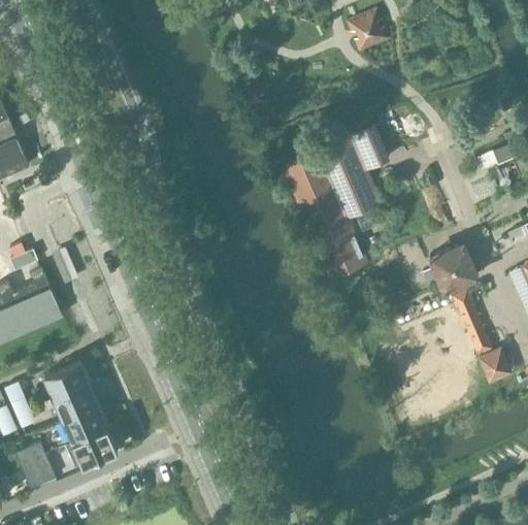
[(347,22),(352,33),(356,32),(359,38),(354,40),(359,52),(389,39),(385,28),(380,30),(376,23),(382,21),(376,9),(347,22)]
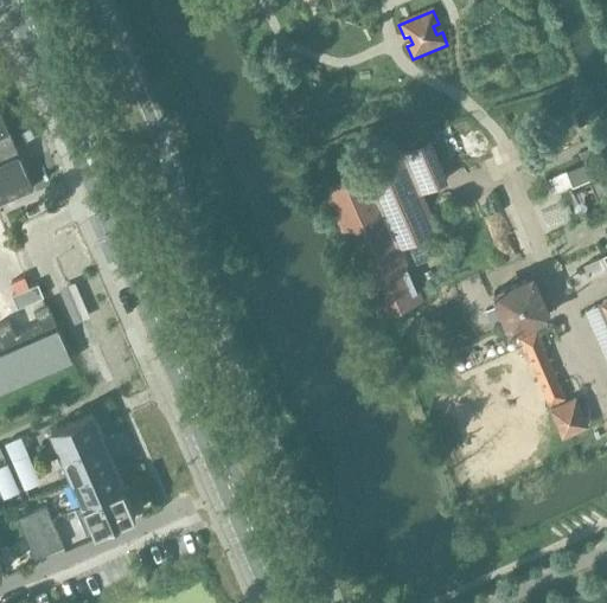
[(0,201),(31,188),(32,191),(33,191),(8,134),(10,134),(0,111),(0,391),(32,378),(33,379),(34,379),(33,377),(70,360),(71,364),(72,363),(48,306),(33,312),(39,326),(16,337),(10,324),(0,326),(0,339),(1,342),(0,342),(0,201)]
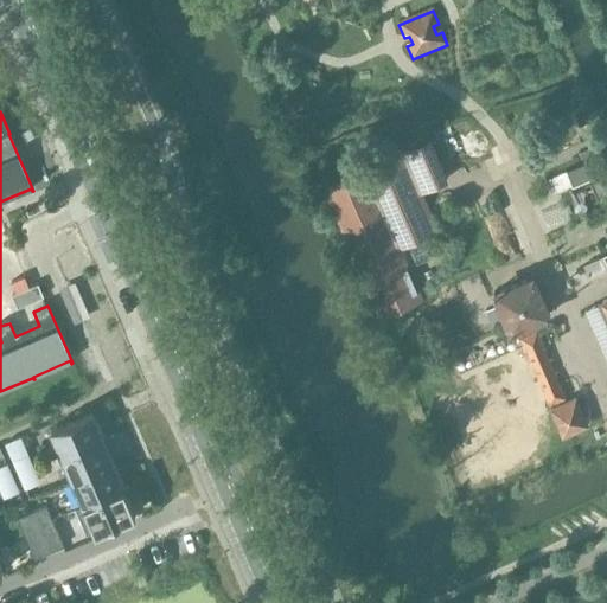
[(582,113),(573,117),(580,133),(589,128),(582,113)]
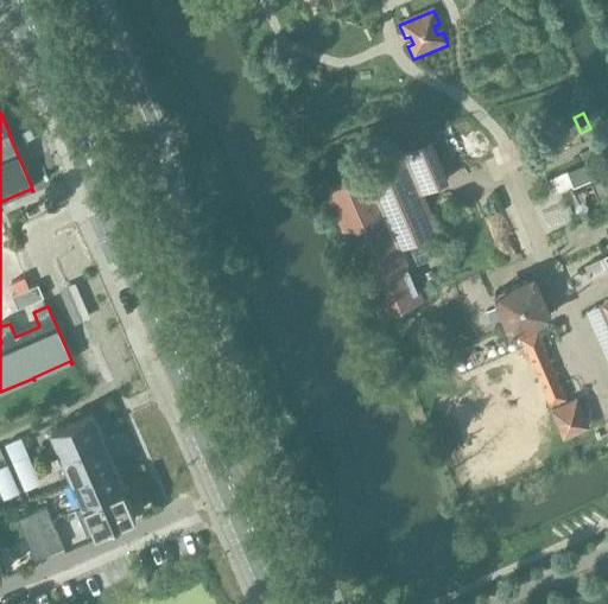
[(403,154),(325,188),(381,319),(422,302),(413,284),(381,211),(420,195),(403,154)]
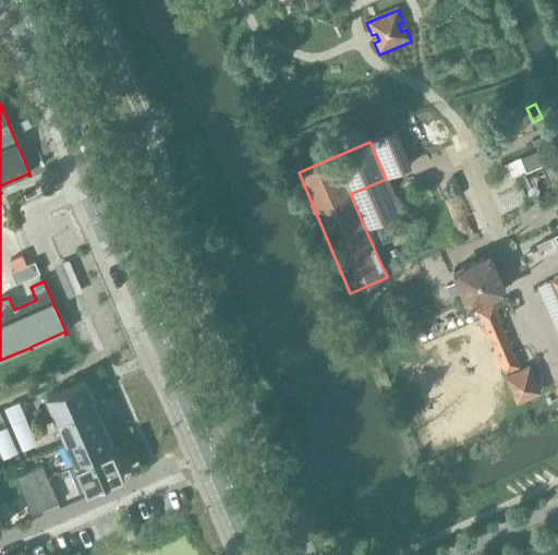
[(541,153),(520,161),(525,173),(546,165),(541,153)]
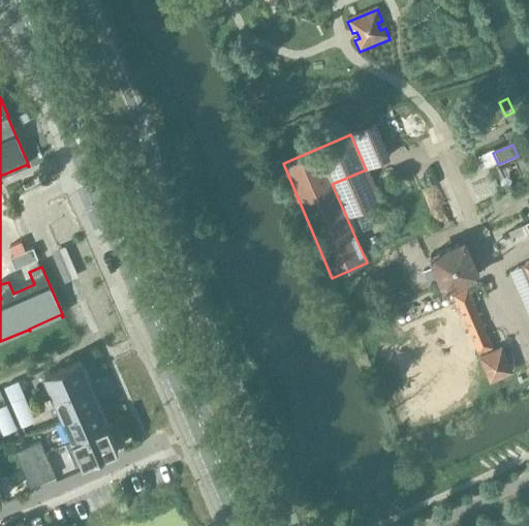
[(429,285),(440,280),(444,291),(448,289),(478,277),(464,244),(430,257),(434,268),(423,272),(429,285)]
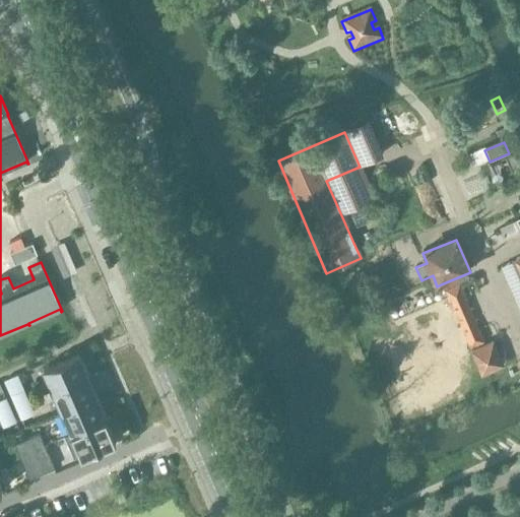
[(54,246),(66,276),(79,271),(66,241),(54,246)]
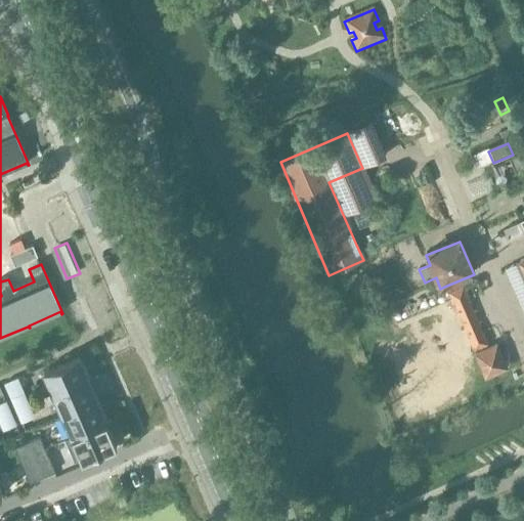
[(37,259),(33,248),(10,257),(14,268),(37,259)]
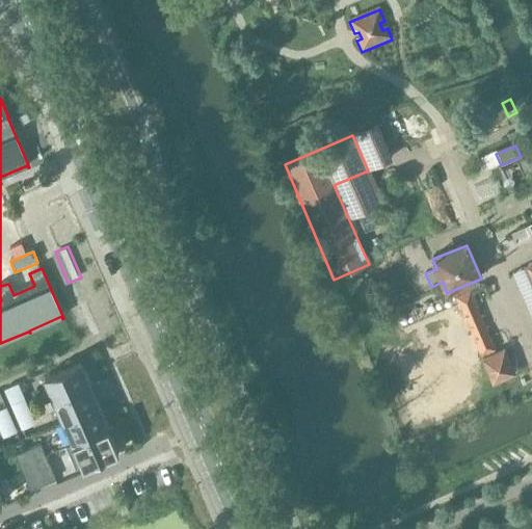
[(457,303),(481,359),(495,352),(470,294),(455,299),(457,303)]
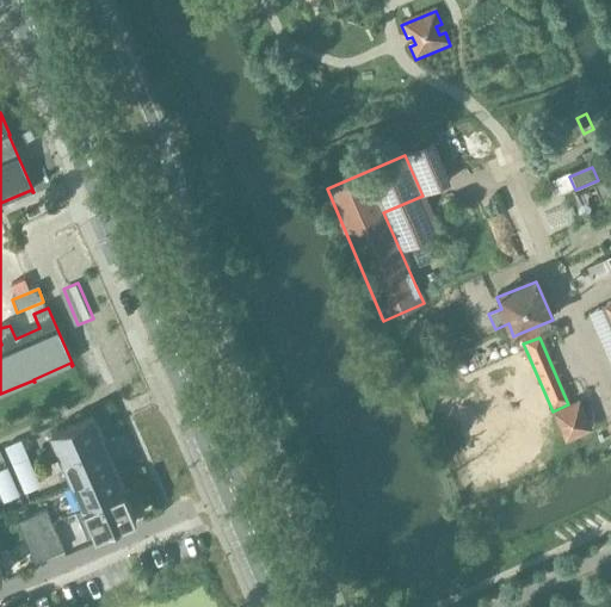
[(561,433),(566,443),(590,432),(578,404),(554,415),(561,433)]
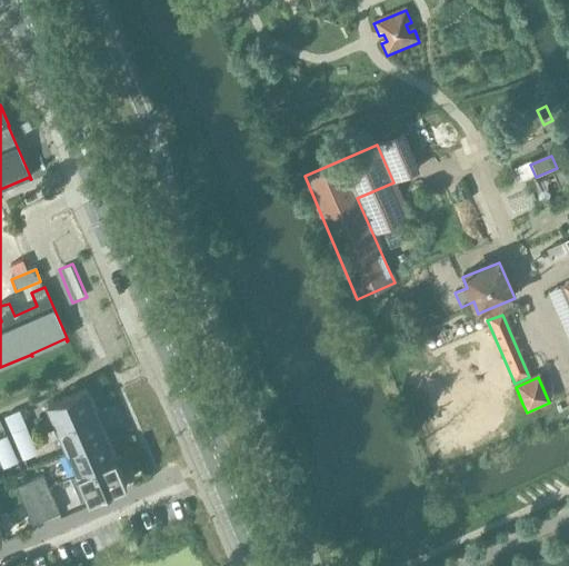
[(47,406),(58,430),(97,414),(87,389),(47,406)]
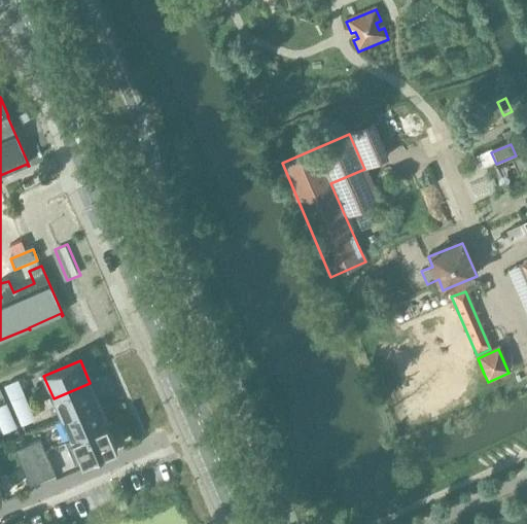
[(54,398),(63,420),(99,404),(90,383),(54,398)]
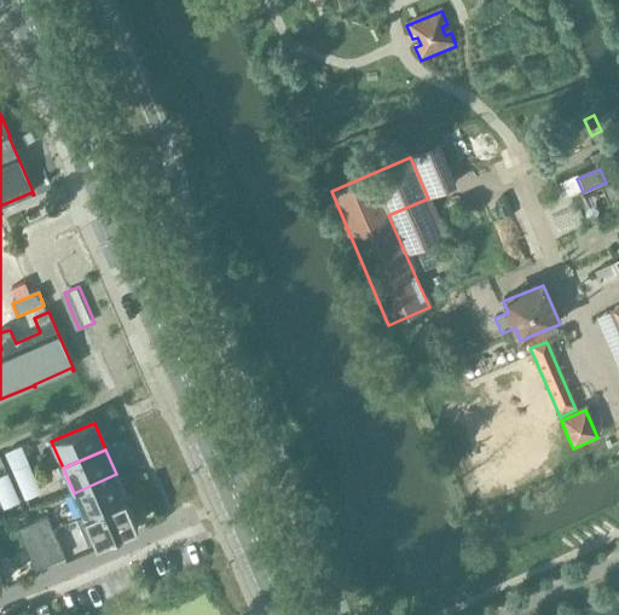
[(13,473),(19,487),(35,480),(29,466),(13,473)]
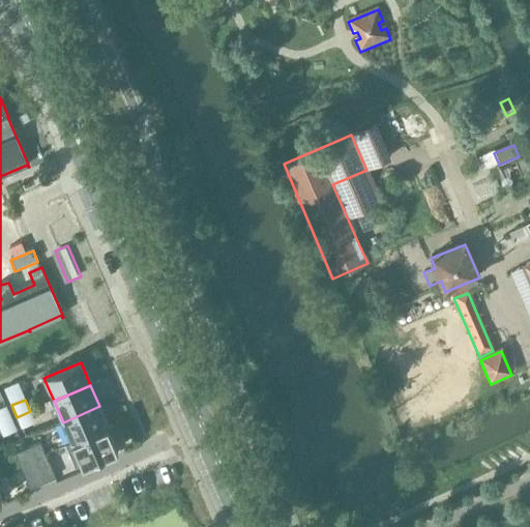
[(63,422),(72,444),(109,428),(99,406),(63,422)]
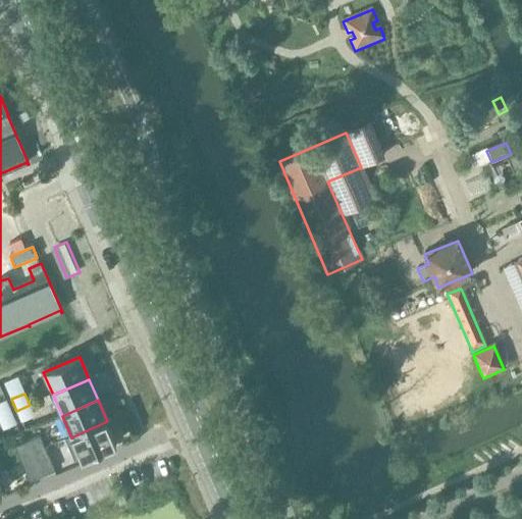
[(0,403),(0,417),(11,413),(6,401),(0,403)]
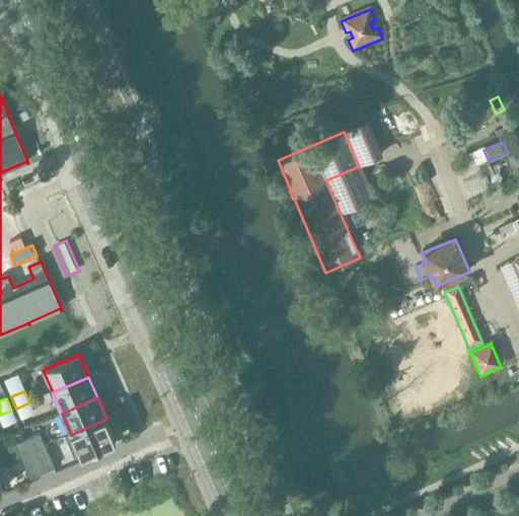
[(29,402),(16,409),(21,420),(34,415),(29,402)]
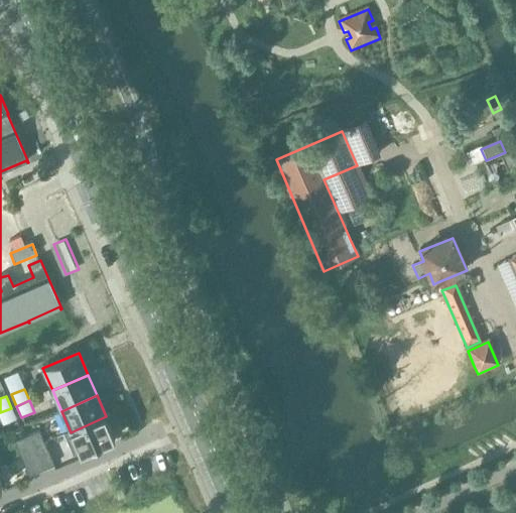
[(11,408),(0,412),(0,416),(4,425),(16,420),(11,408)]
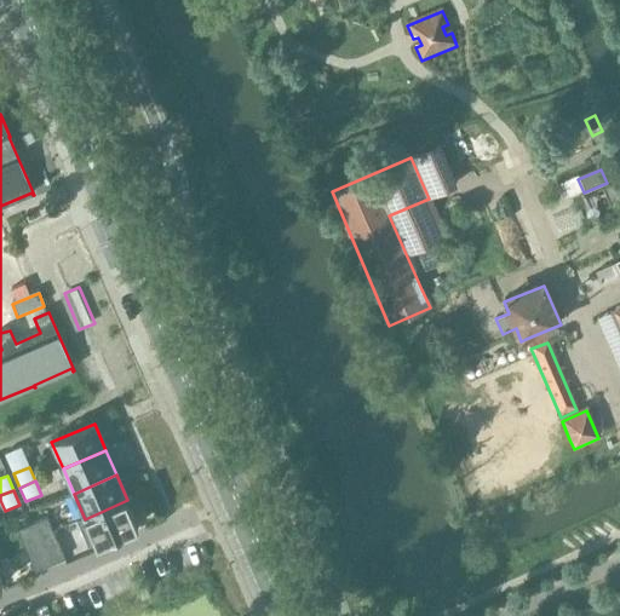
[(127,500),(85,519),(86,522),(87,520),(98,545),(115,537),(118,542),(132,536),(130,531),(138,528),(127,504),(128,504),(127,500)]
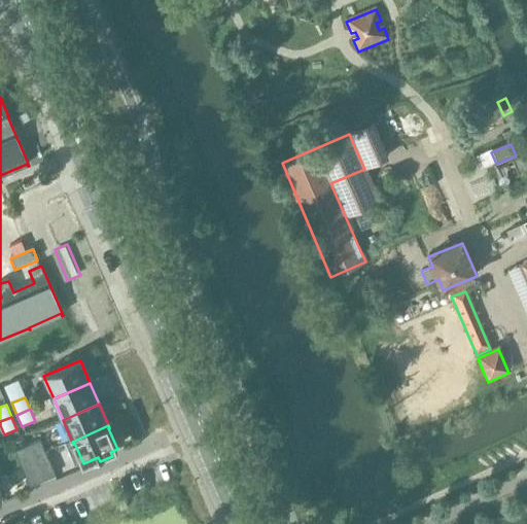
[(40,442),(27,447),(32,459),(45,453),(40,442)]
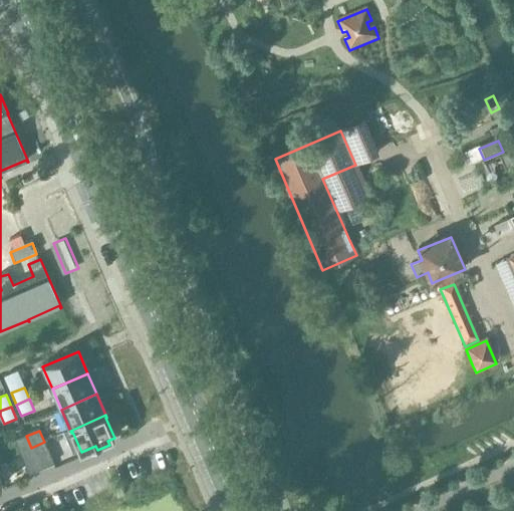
[(15,441),(20,453),(31,448),(26,436),(15,441)]
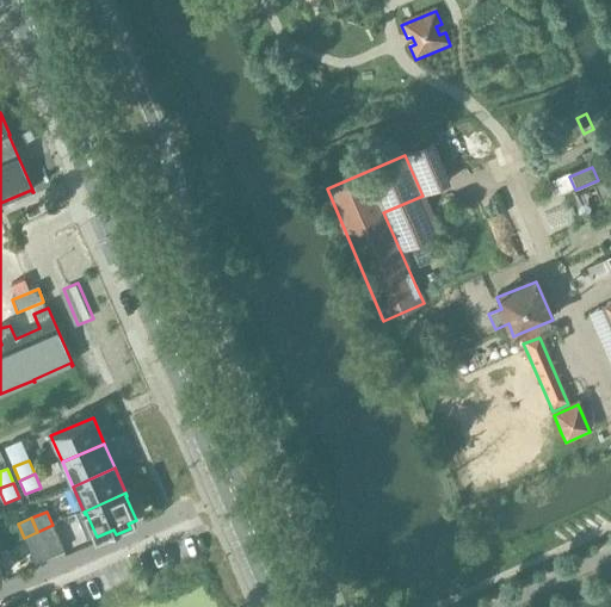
[(53,525),(37,532),(49,558),(65,552),(53,525)]
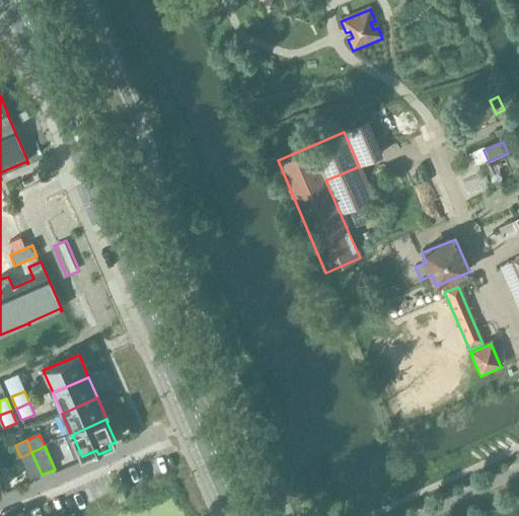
[(31,452),(20,457),(29,481),(42,474),(31,452)]
